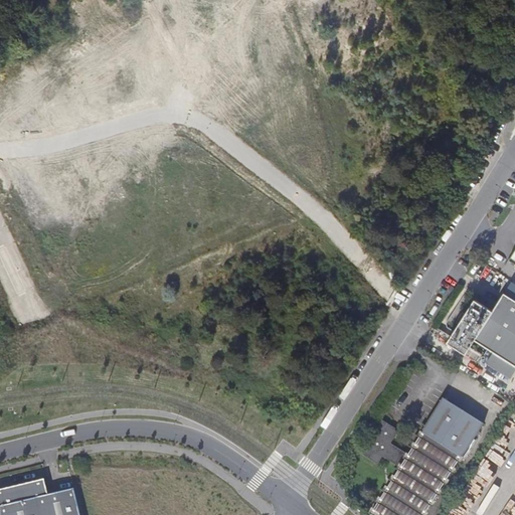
[(456,174),(448,188),(456,193),(465,179),(456,174)]
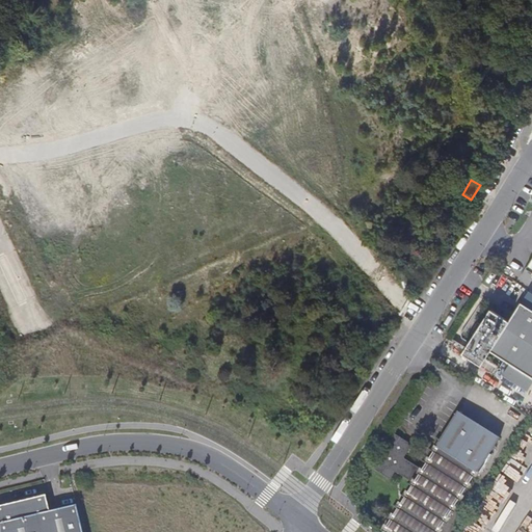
[(504,272),(506,267),(500,263),(497,267),(504,272)]
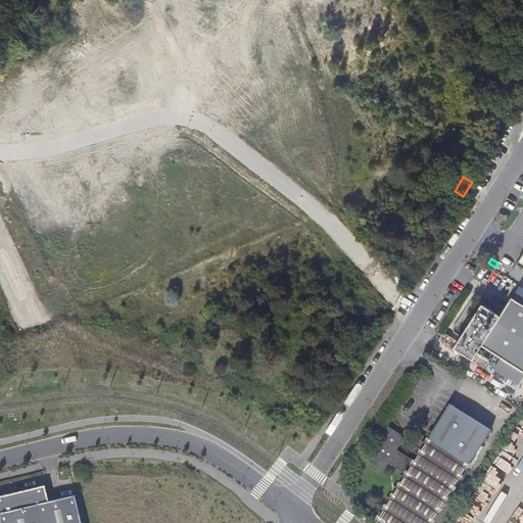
[(482,303),(455,347),(485,366),(489,359),(478,351),(482,345),(522,371),(522,303),(512,297),(501,315),(482,303)]
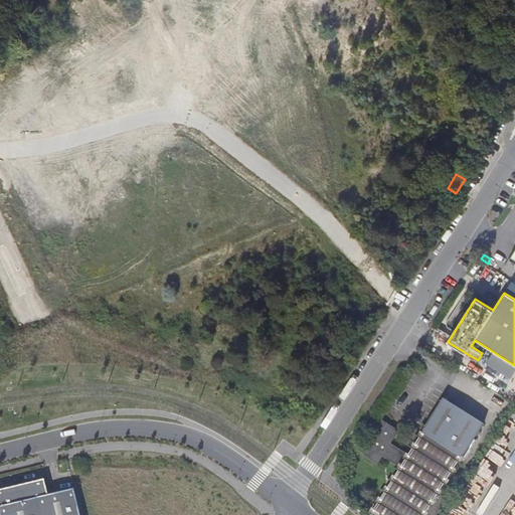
[(465,456),(484,423),(444,397),(422,431),(423,431),(409,454),(391,444),(399,431),(381,419),(360,453),(376,463),(379,463),(382,457),(400,468),(371,514),(372,514),(423,514),(463,454),(465,456)]
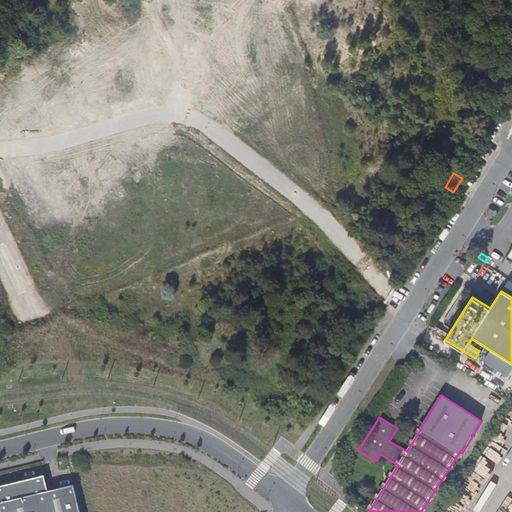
[(80,511),(74,485),(48,491),(44,476),(0,487),(0,511),(80,511)]
